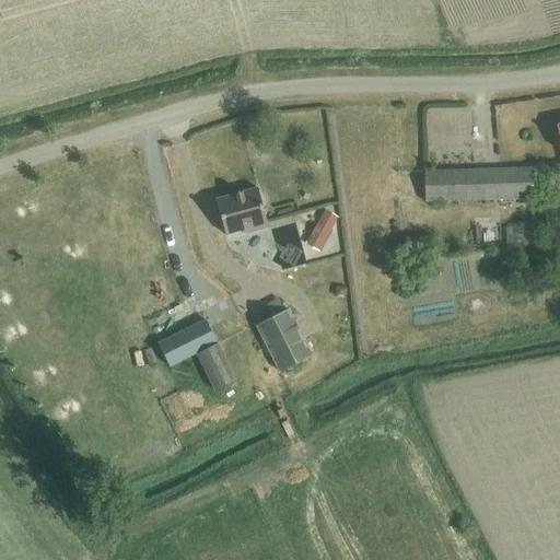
[(532,168),(424,172),(426,203),(533,200),(532,168)]
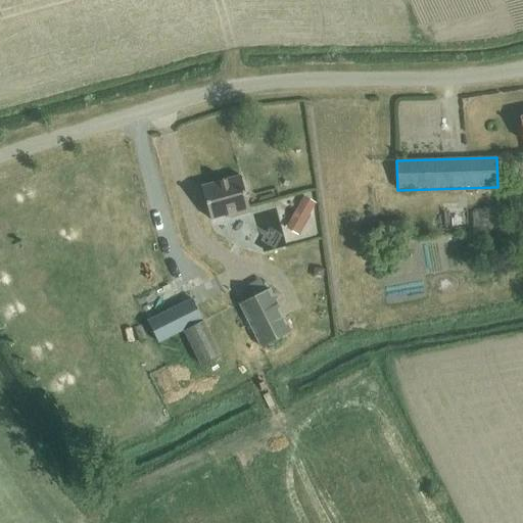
[(228,214),(249,207),(240,177),(201,187),(210,221),(228,216),(228,214)]
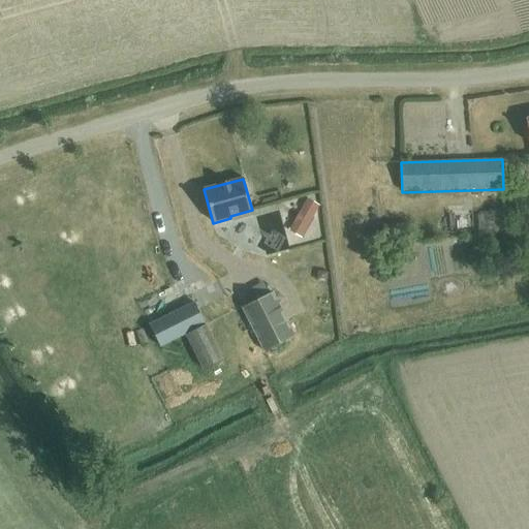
[(285,198),(261,201),(268,249),(291,245),(285,198)]
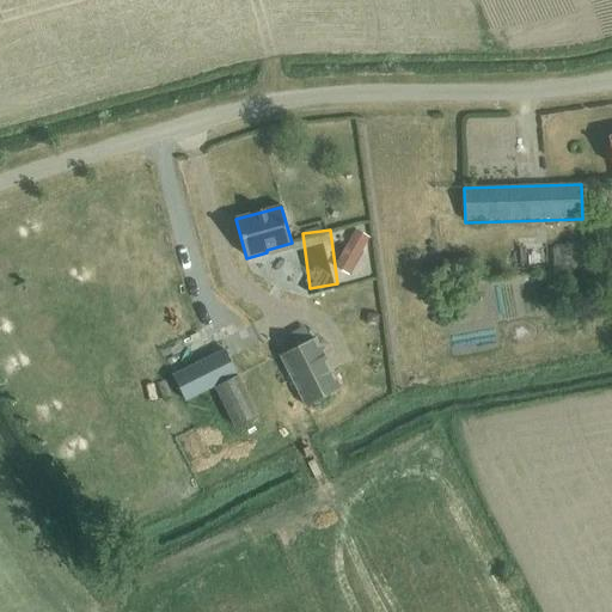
[(361,251),(368,238),(354,230),(347,243),(361,251)]
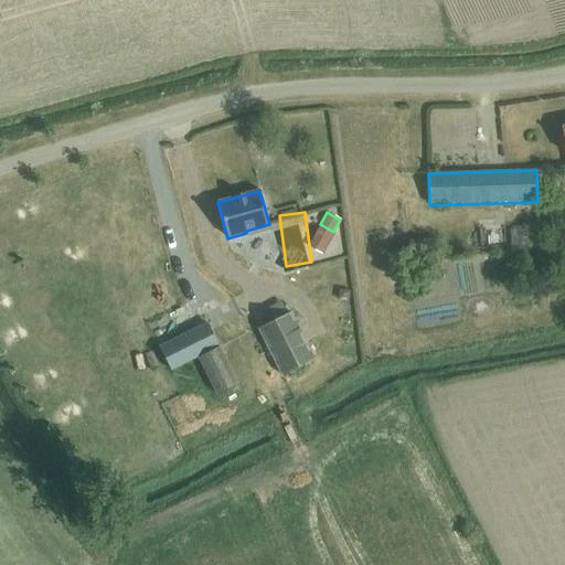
[(511,233),(511,265),(534,265),(533,233),(511,233)]
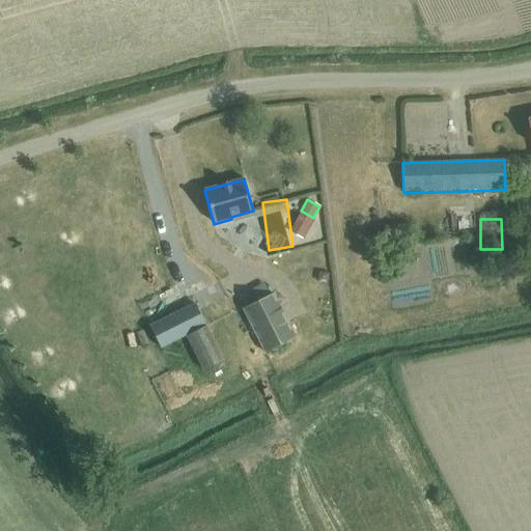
[(215,319),(202,294),(154,318),(166,343),(215,319)]
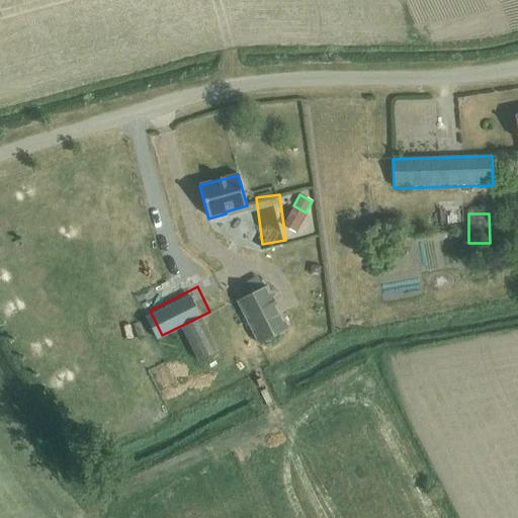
[(237,301),(259,345),(287,330),(266,287),(237,301)]
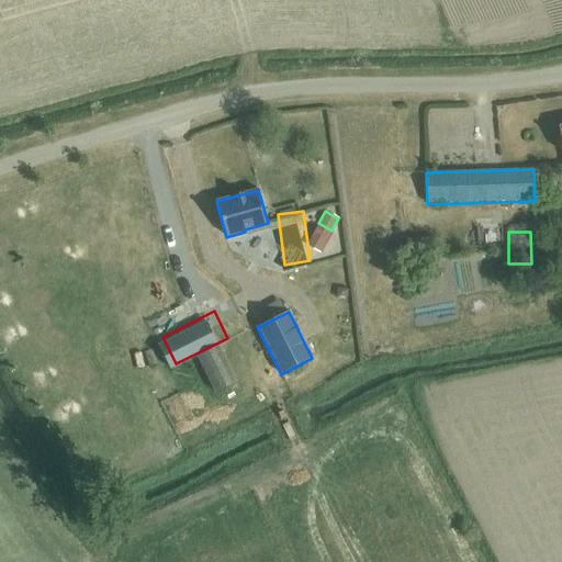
[(198,356),(216,393),(236,383),(217,346),(198,356)]
